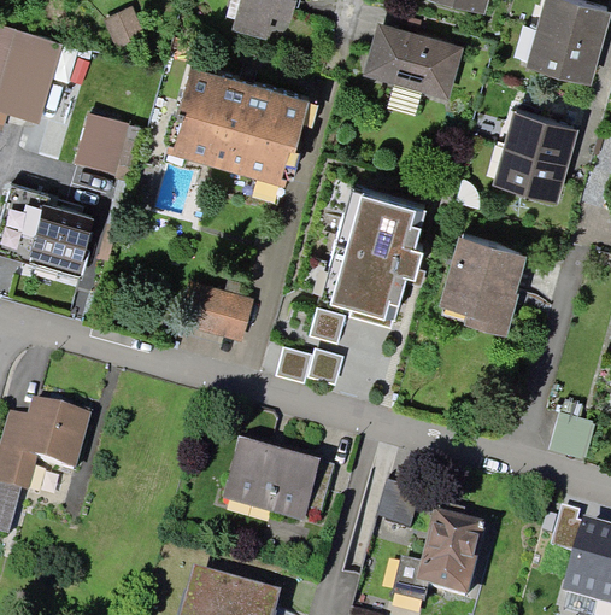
[(298,0),(230,0),(227,23),(286,40),(298,0)]
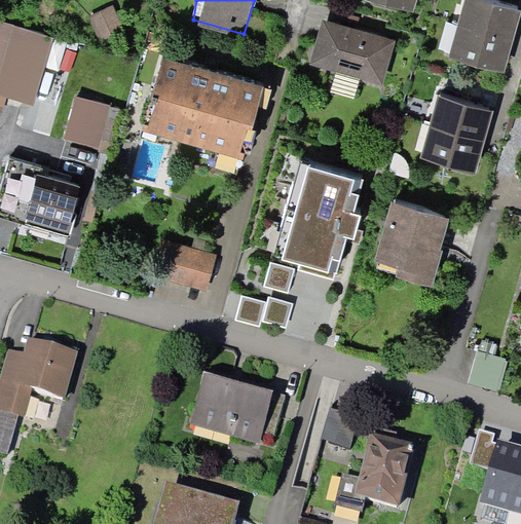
[(418,0),(375,0),(414,12),(418,0)]
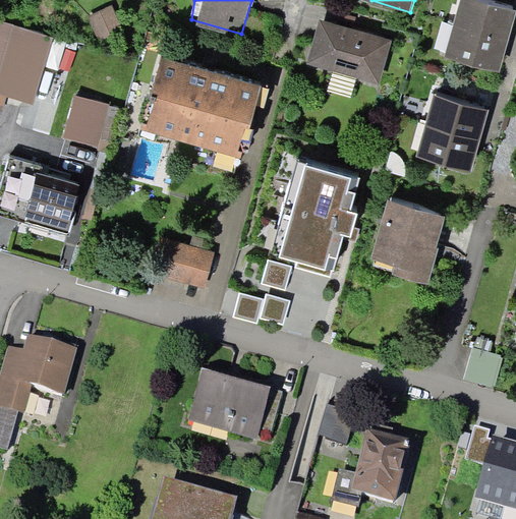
[(515,16),(515,10),(480,0),(462,0),(446,55),(500,71),(515,16)]
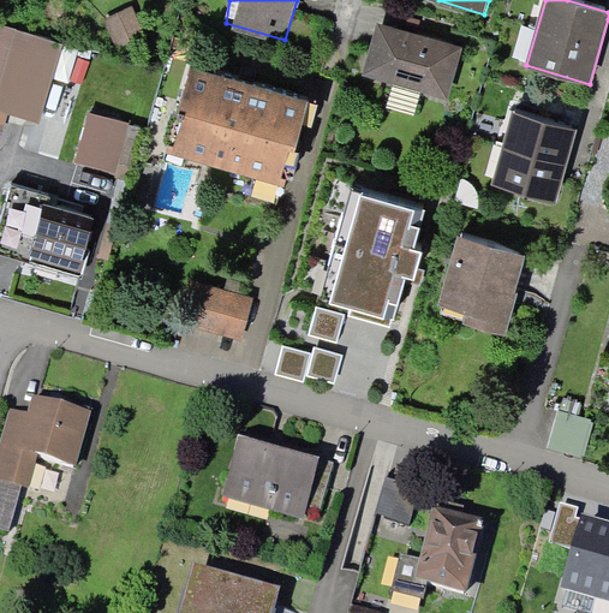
[(463,48),(378,23),(362,75),(447,101),(463,48)]
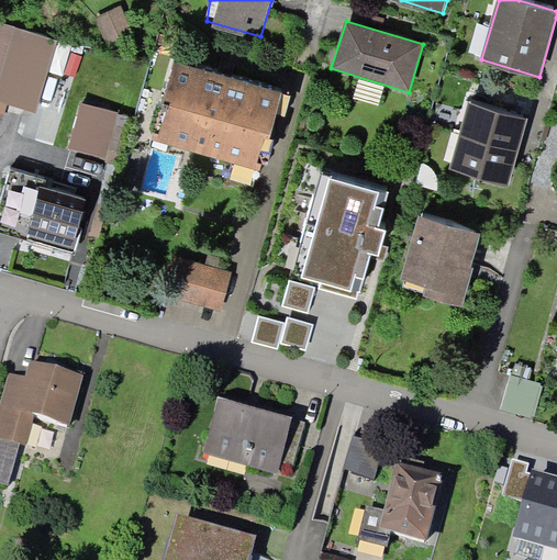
[(56,41),(0,24),(0,126),(6,108),(32,116),(56,41)]
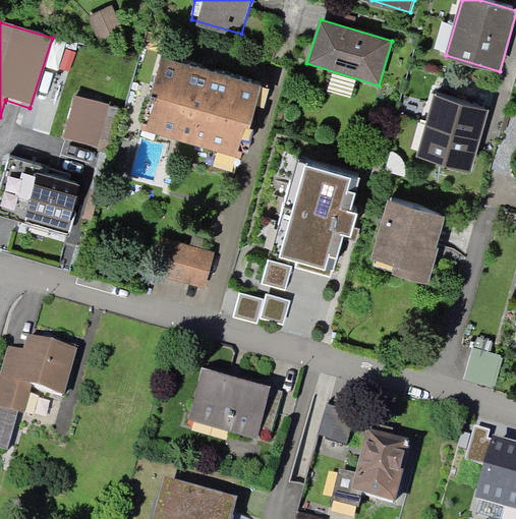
[(269,81),(162,53),(140,129),(246,159),(269,81)]
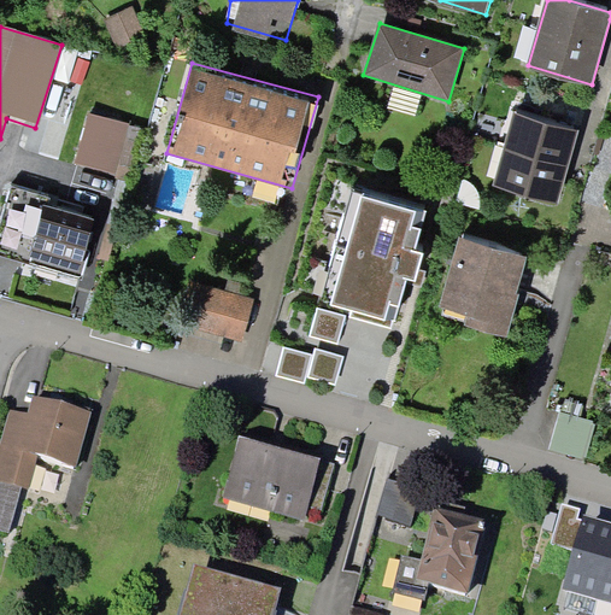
[(582,128),(516,110),(495,185),(562,203),(582,128)]
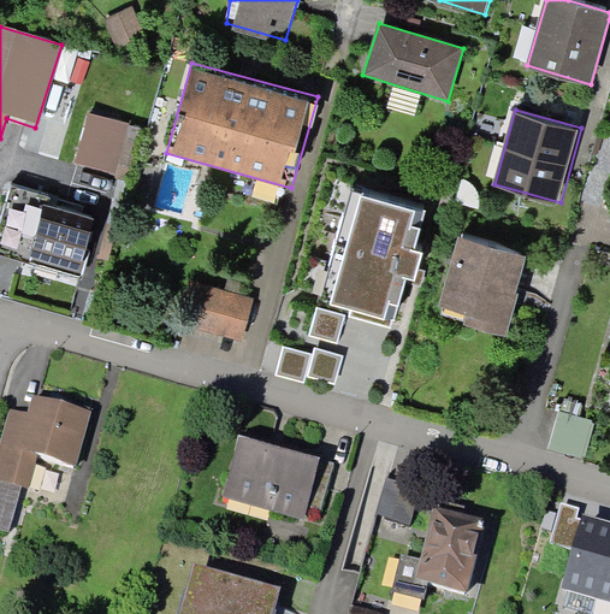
[(124,124),(84,112),(70,160),(110,172),(124,124)]
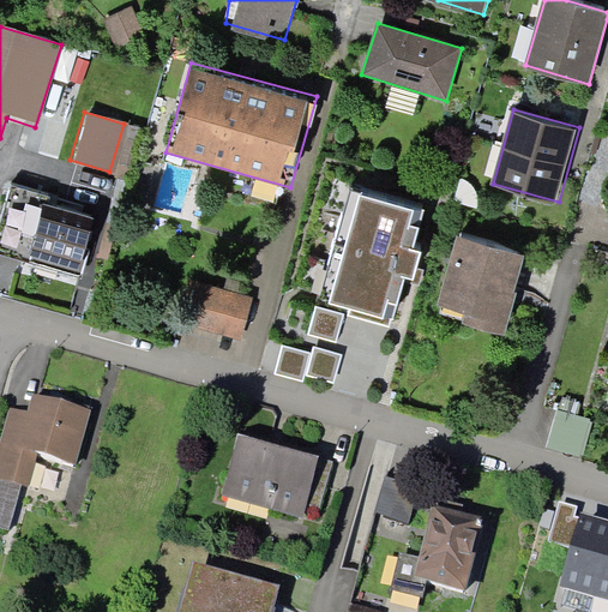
[(0,255),(80,281),(101,216),(53,204),(55,197),(10,184),(0,217),(0,255)]
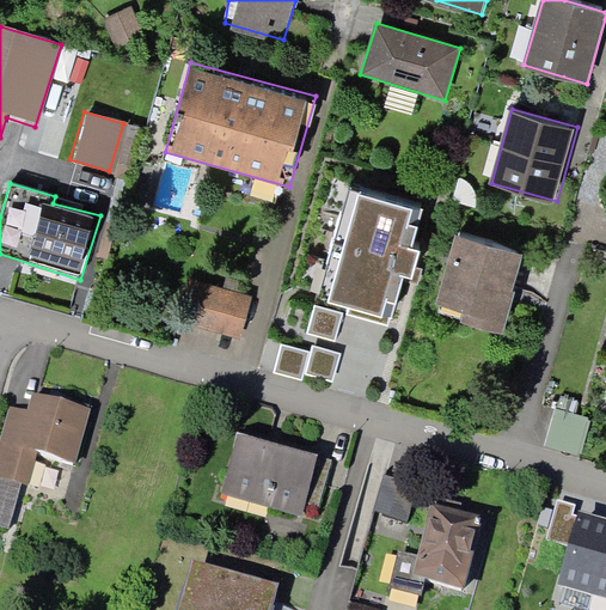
[(530,249),(458,231),(436,312),(508,331),(530,249)]
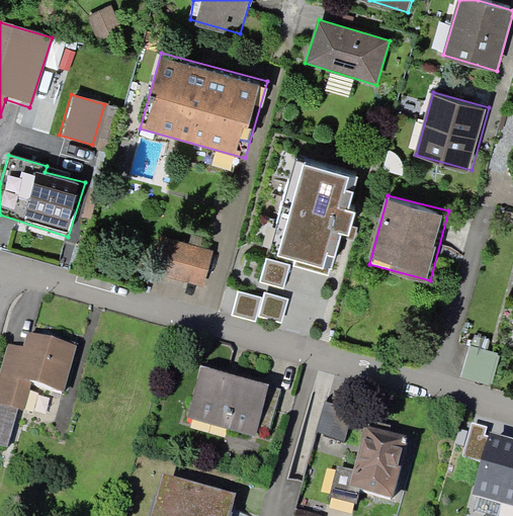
[(342,244),(281,225),(265,272),(327,291),(342,244)]
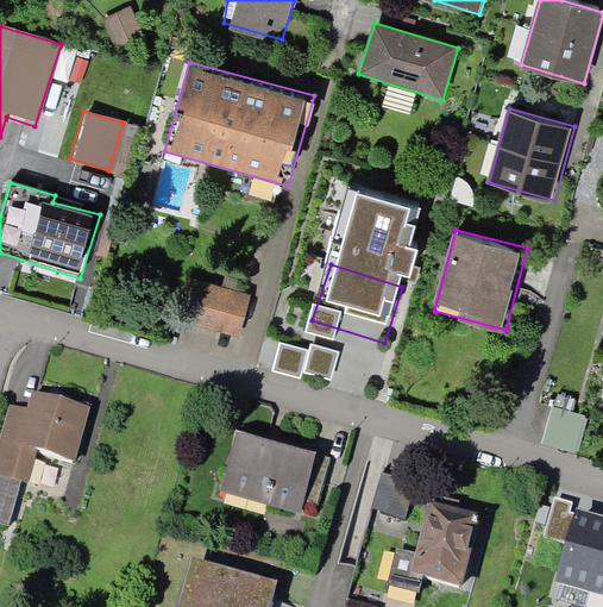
[(246,294),(180,276),(168,324),(238,345),(246,294)]
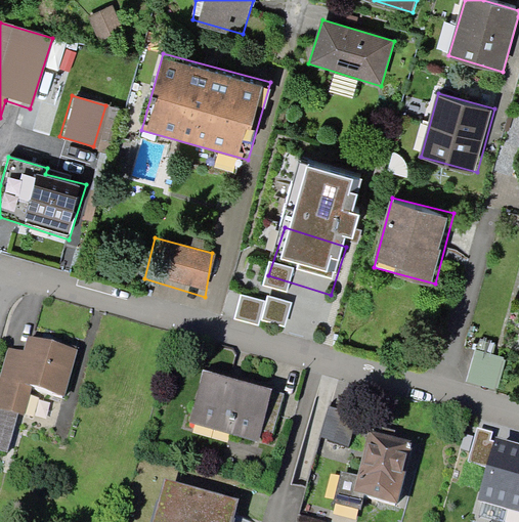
[(15,356),(0,352),(0,416),(15,421),(23,392),(53,400),(66,355),(19,343),(15,356)]
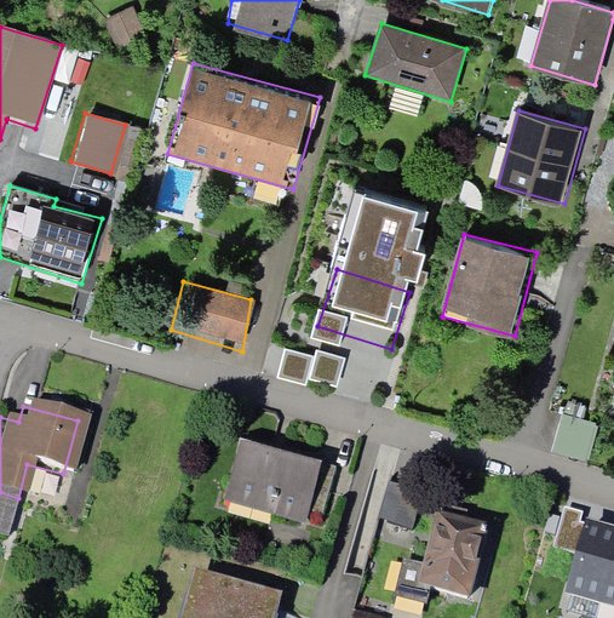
[(596,424),(558,415),(549,453),(586,463),(596,424)]
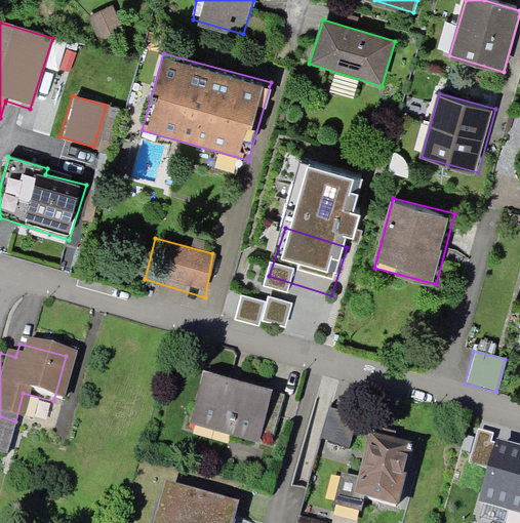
[(266,394),(194,376),(181,431),(252,448),(266,394)]
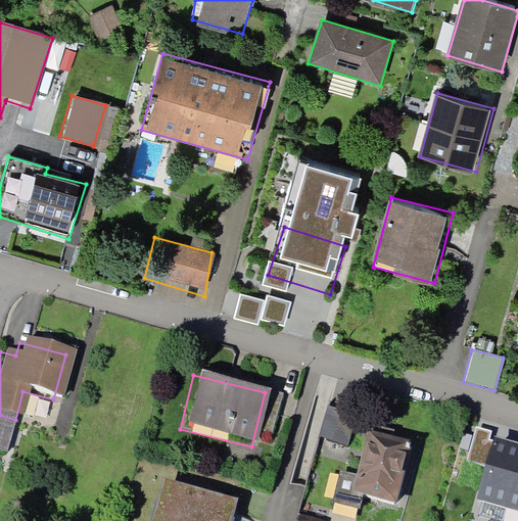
[(404,447),(356,434),(338,498),(386,511),(404,447)]
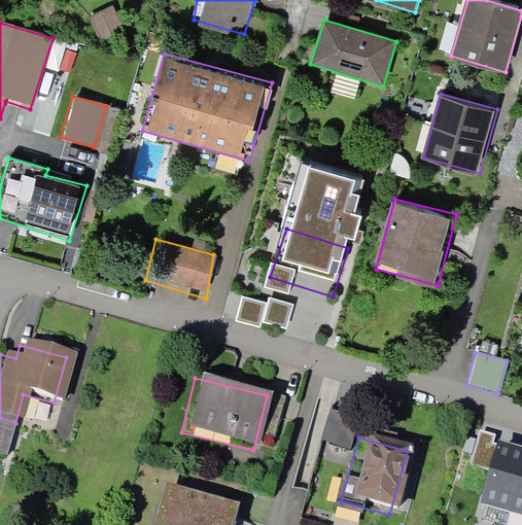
[(521,524),(521,476),(515,475),(502,524),(521,524)]
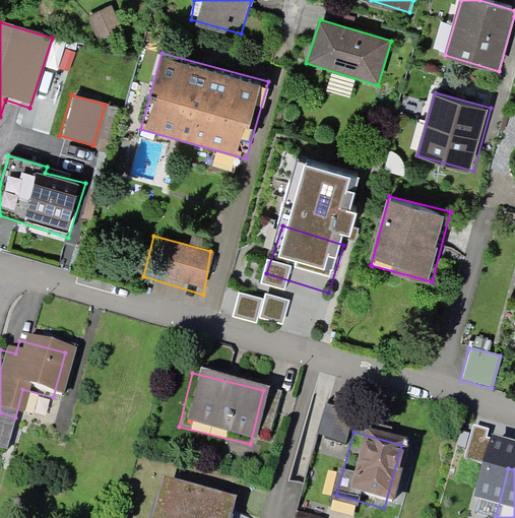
[(222,517),(226,505),(153,486),(144,517),(222,517)]
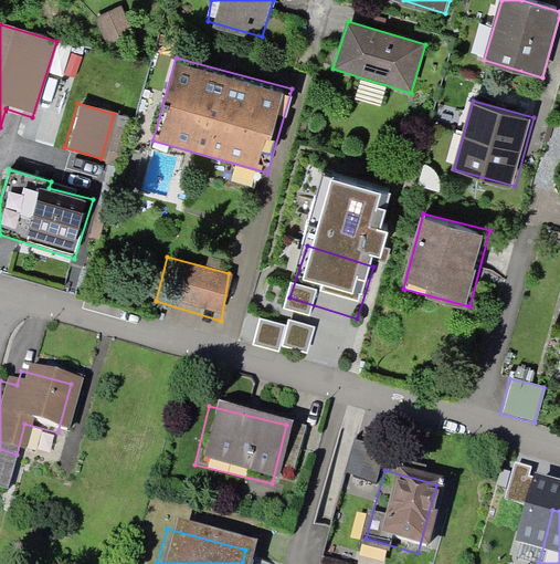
[(532,563),(534,562),(483,546),(477,563),(532,563)]
